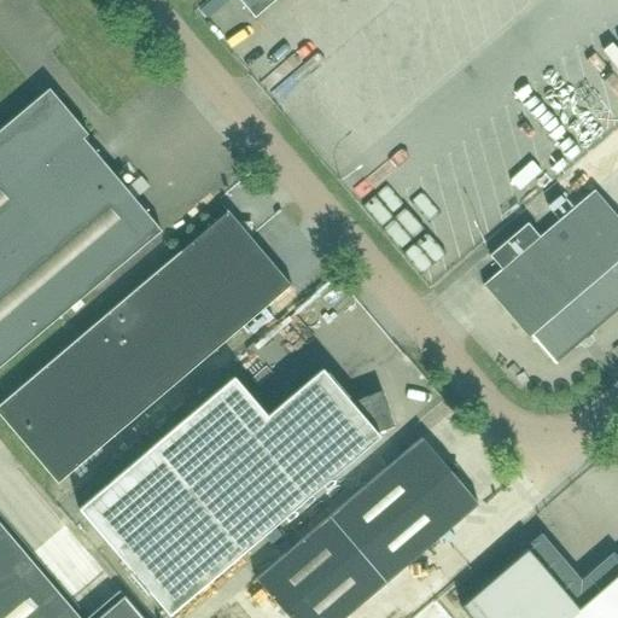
[(238,0),(254,17),(273,0),(238,0)]
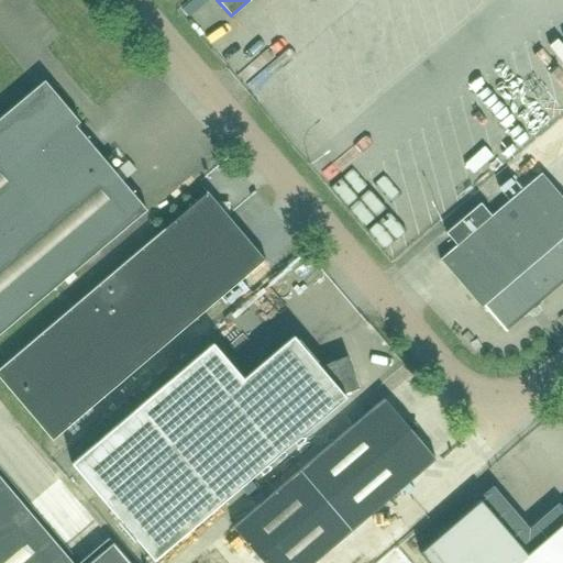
[(0,333),(146,210),(75,127),(79,123),(51,89),(35,88),(0,118),(0,333)]
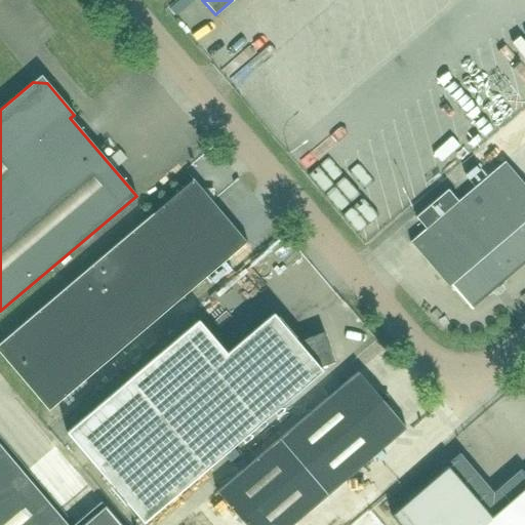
[(426,230),(409,242),(448,287),(450,285),(471,310),(472,309),(471,307),(524,260),(524,186),(505,162),(457,202),(447,190),(415,217),(426,230)]
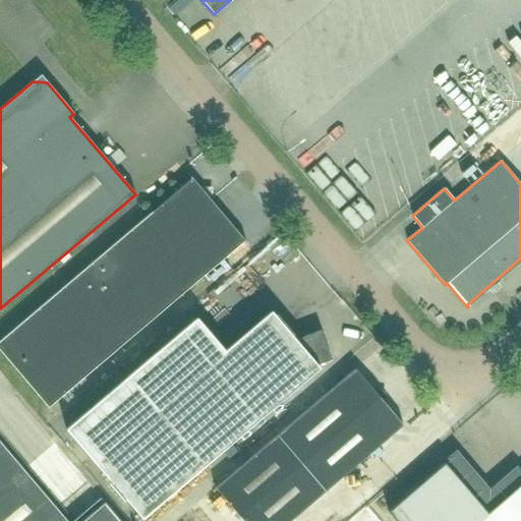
[(245,242),(210,200),(210,195),(205,189),(199,188),(190,177),(189,178),(190,179),(126,233),(0,340),(0,354),(47,408),(181,294),(243,242),(244,243),(245,242)]
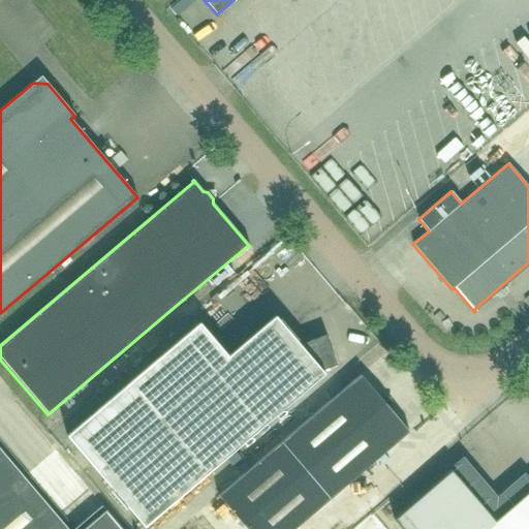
[(299,345),(275,317),(232,353),(204,319),(89,418),(67,438),(144,528),(323,374),(321,372),(323,370),(336,366),(325,336),(299,345)]
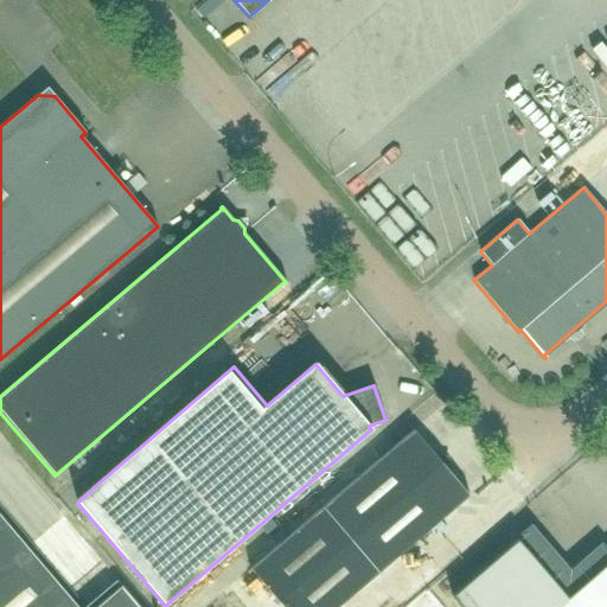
[(438,459),(413,429),(321,508),(249,568),(282,606),(338,606),(378,574),(470,496),(445,466),(447,464),(441,457),(438,459)]
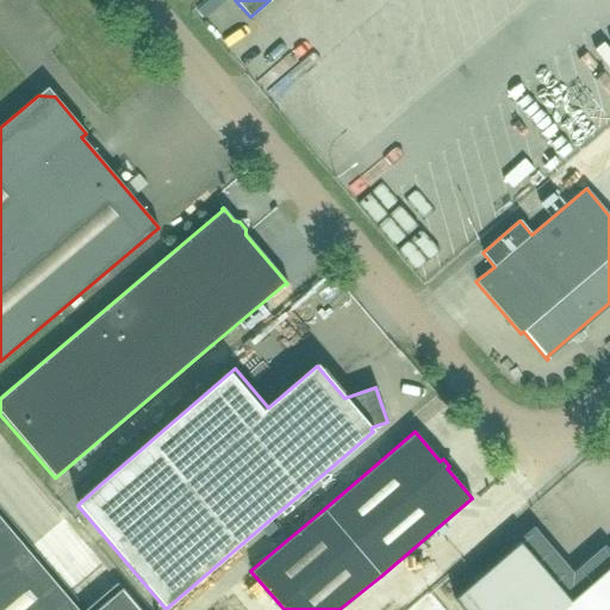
[(0,609),(139,609),(122,587),(95,609),(78,609),(0,518),(0,609)]
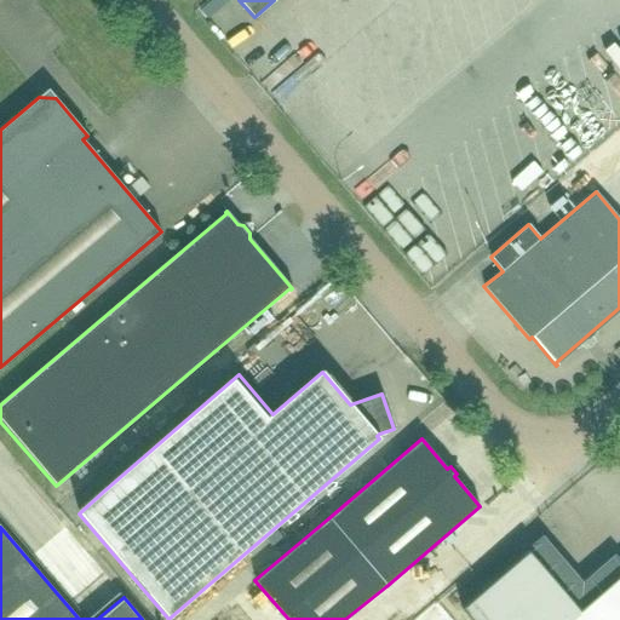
[(527,550),(460,609),(469,619),(619,619),(619,575),(579,612),(527,550)]
